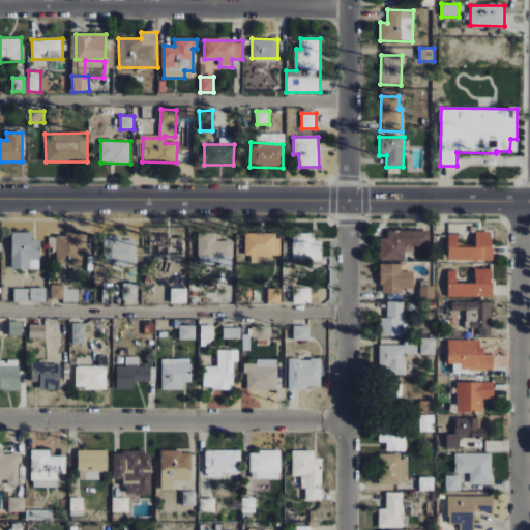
[(430,231),(387,231),(387,239),(380,239),(380,260),(405,260),(405,252),(413,252),(413,247),(429,247),(430,231)]
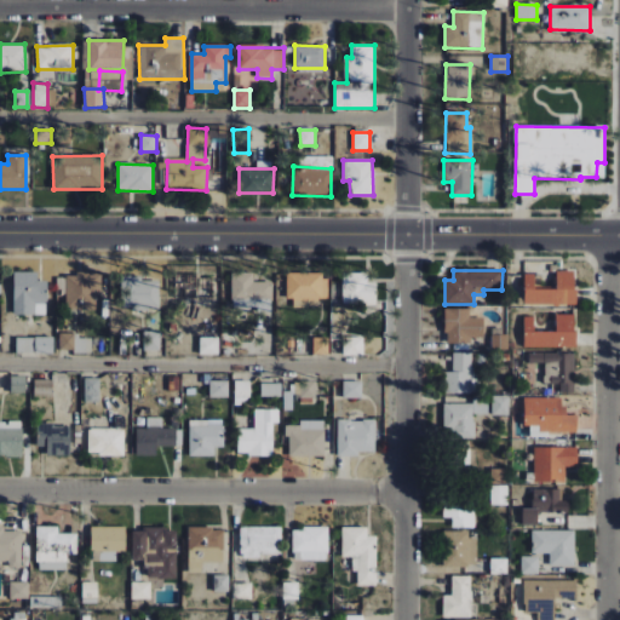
[(523,305),(574,305),(575,271),(556,271),(556,291),(541,290),(543,276),(524,275),(523,305)]
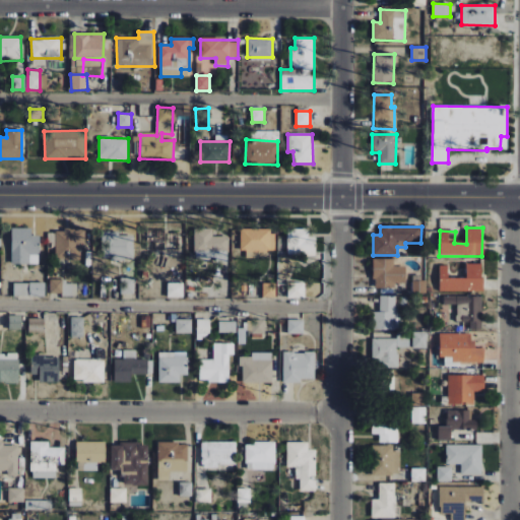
[(39,256),(40,236),(31,236),(31,229),(11,229),(11,264),(29,264),(29,255),(39,256)]
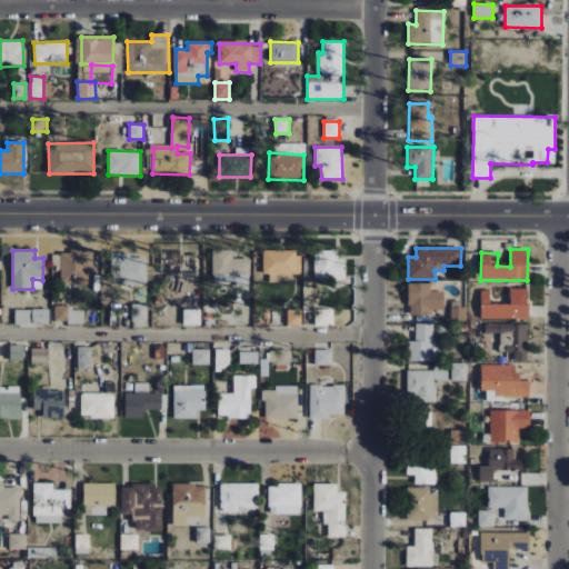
[(337,259),(337,251),(315,250),(313,279),(345,280),(346,260),(337,259)]
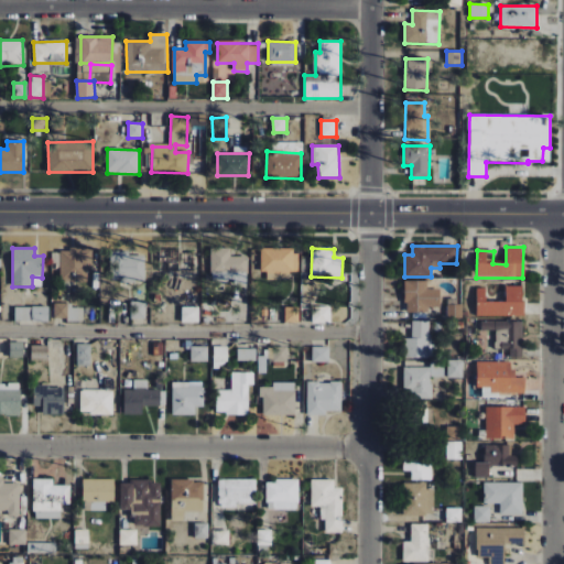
[(158,273),(195,273),(195,249),(158,250),(158,273)]
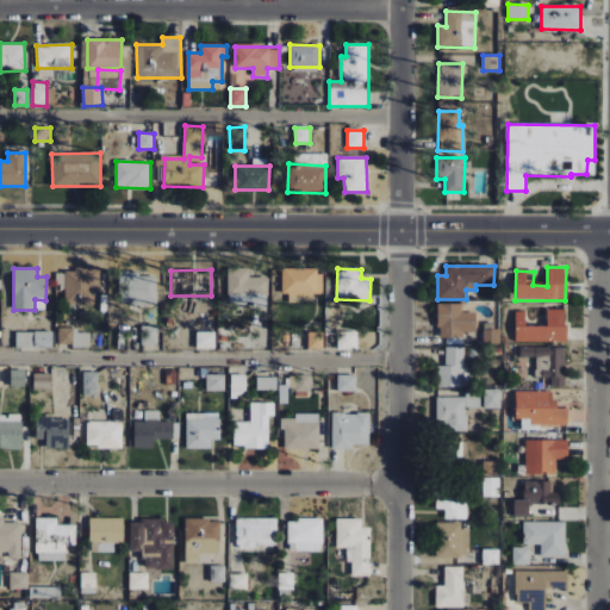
[(249,269),(229,269),(228,298),(267,298),(268,278),(249,278),(249,269)]
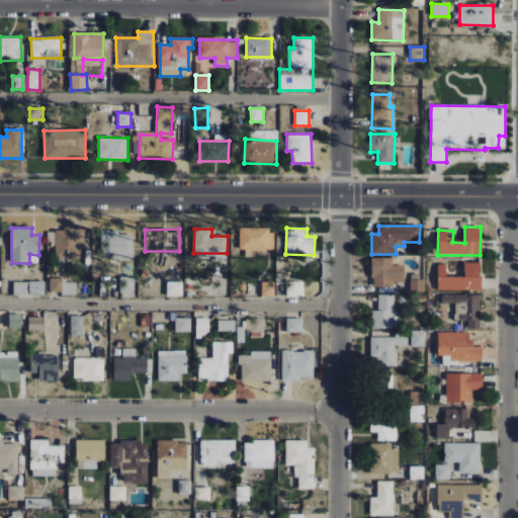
[(266,257),(266,250),(274,250),(275,230),(240,229),(239,250),(245,250),(245,257),(266,257)]
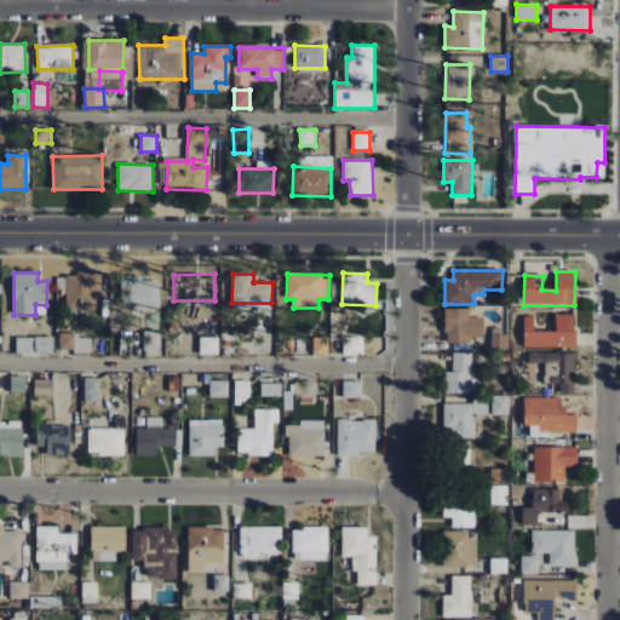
[(99,275),(57,275),(57,296),(65,296),(65,310),(96,310),(96,298),(99,298),(99,275)]
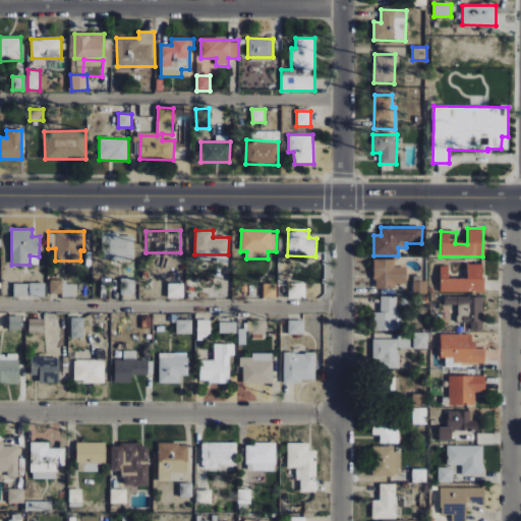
[(102,235),(102,259),(134,259),(133,235),(102,235)]
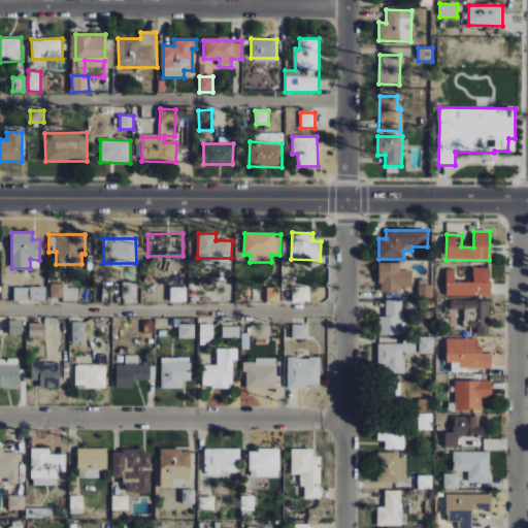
[(380,293),(401,293),(401,288),(411,288),(411,271),(400,271),(400,263),(380,263),(380,293)]
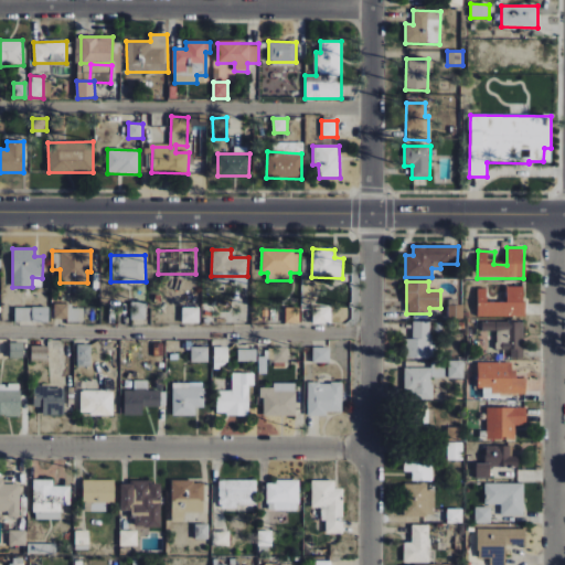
[(477,289),(478,317),(524,317),(524,287),(507,287),(507,302),(487,304),(487,289),(477,289)]
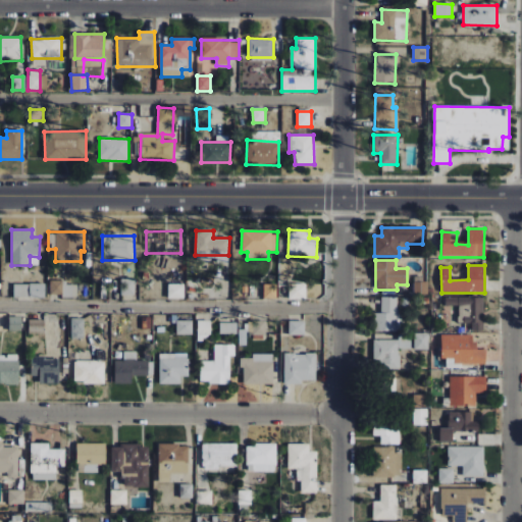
[(428,279),(414,278),(414,295),(428,296),(428,279)]
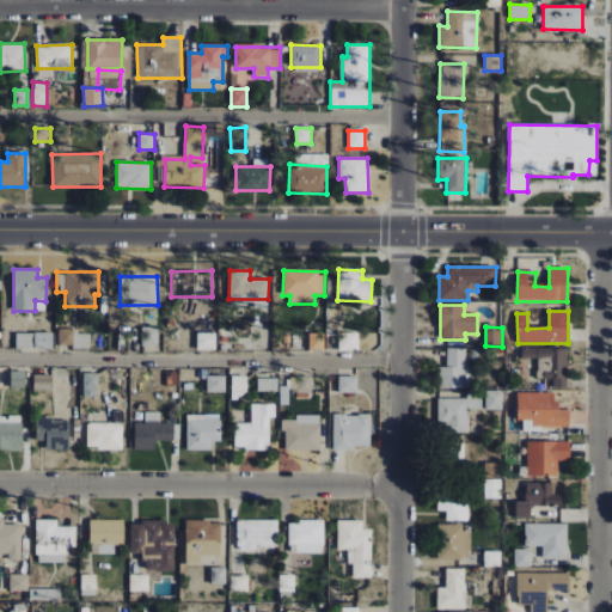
[(141,347),(158,347),(158,328),(142,328),(141,347)]
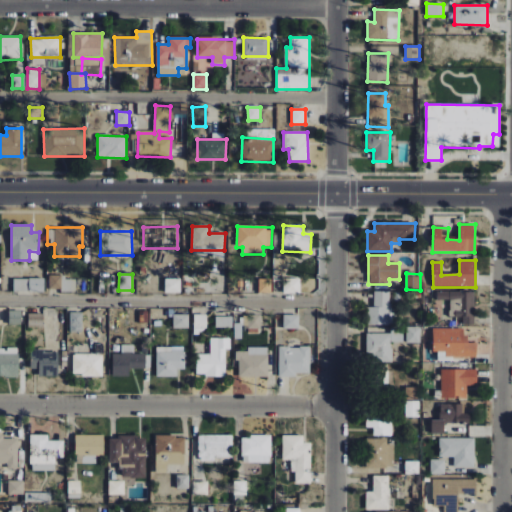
[(66,275),(49,276),(49,291),(75,291),(75,279),(66,279),(66,275)]
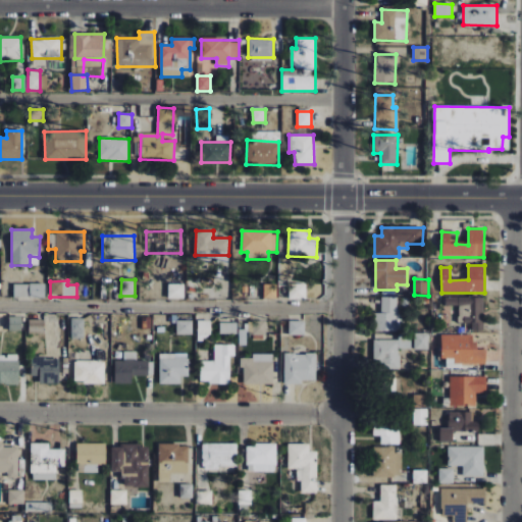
[(45,298),(45,284),(13,283),(13,298),(45,298)]
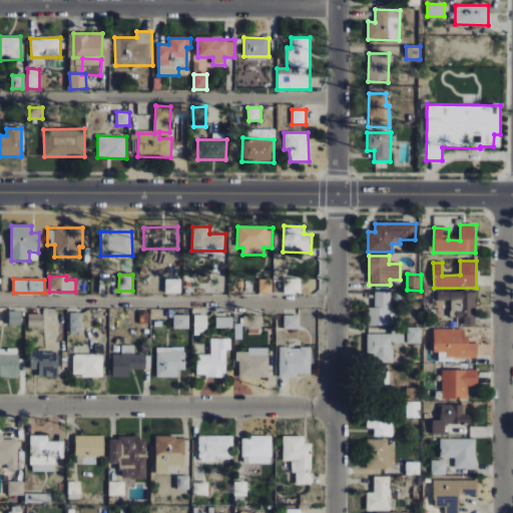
[(285,295),(300,295),(300,279),(284,280),(285,295)]
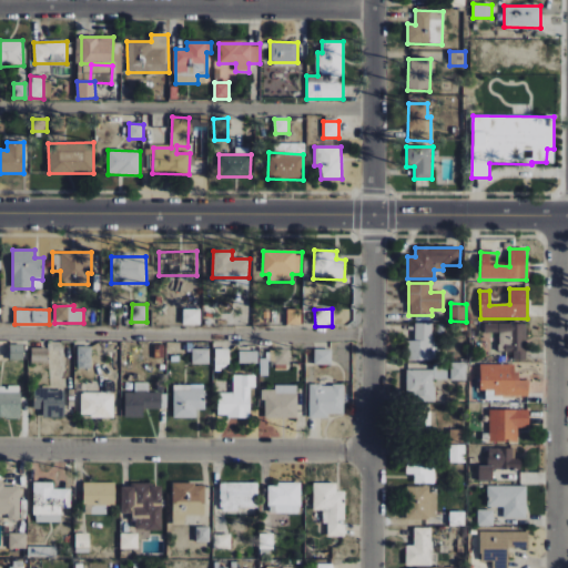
[(183,325),(201,325),(200,310),(182,310),(183,325)]
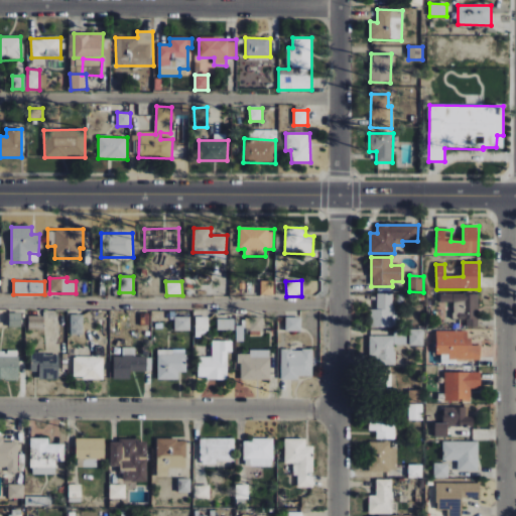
[(273,281),(261,281),(261,295),(274,295),(273,281)]
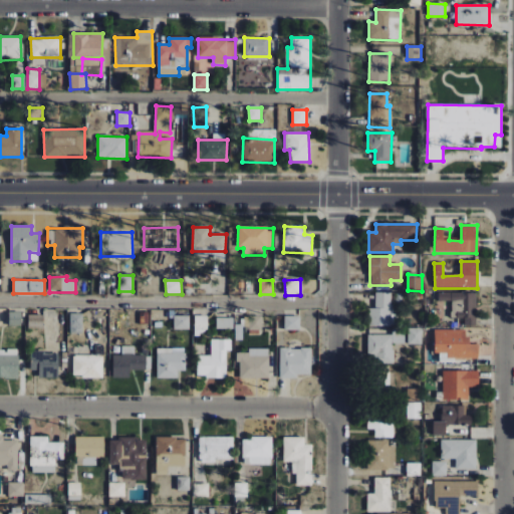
[(392,292),(375,293),(375,308),(368,309),(368,326),(392,326),(392,292)]
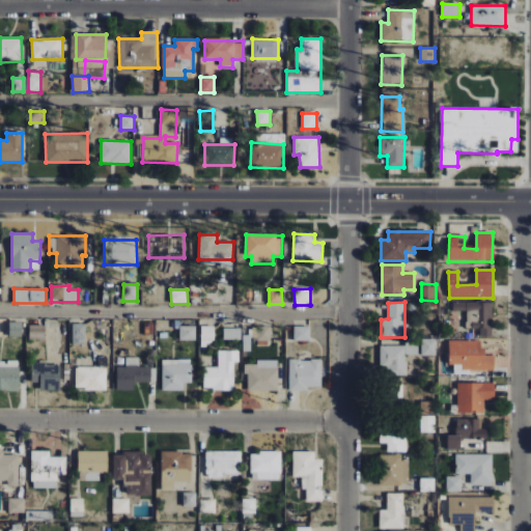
[(492,337),(492,303),(453,302),(452,311),(467,311),(467,329),(480,329),(480,337),(492,337)]
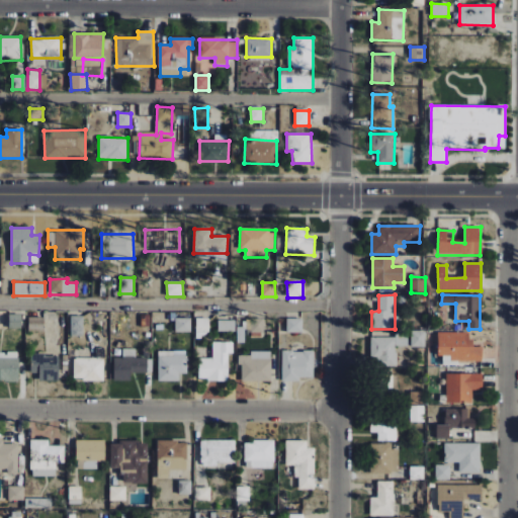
[(8,329),(21,329),(21,315),(8,315),(8,329)]
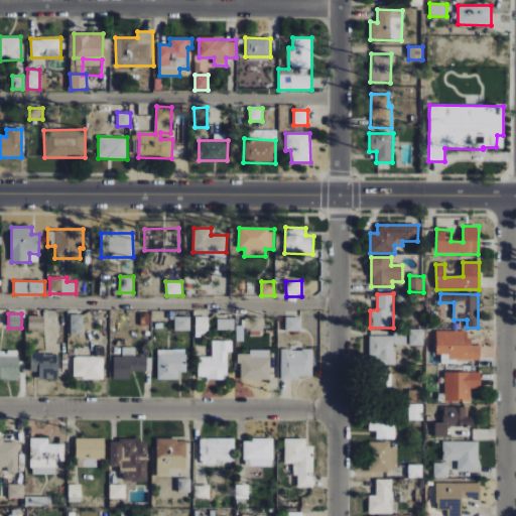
[(70,335),(83,335),(83,314),(70,314),(70,335)]
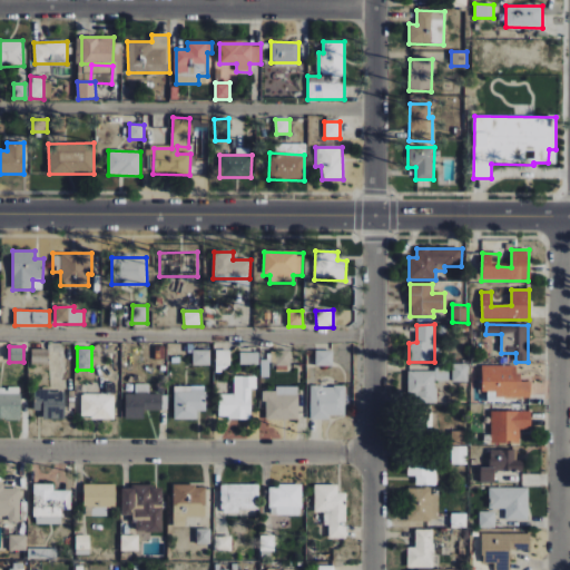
[(31,364),(49,365),(49,350),(31,350),(31,364)]
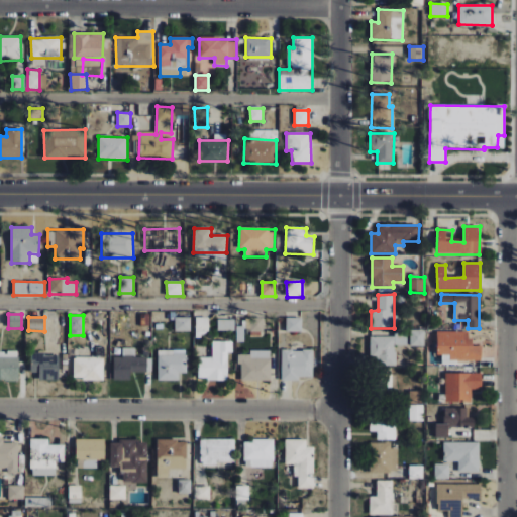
[(191,318),(175,318),(175,331),(191,332),(191,318)]
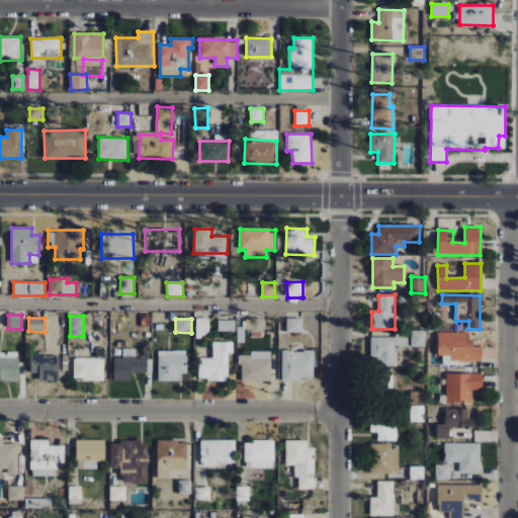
[(208,319),(196,319),(196,338),(208,338),(208,319)]
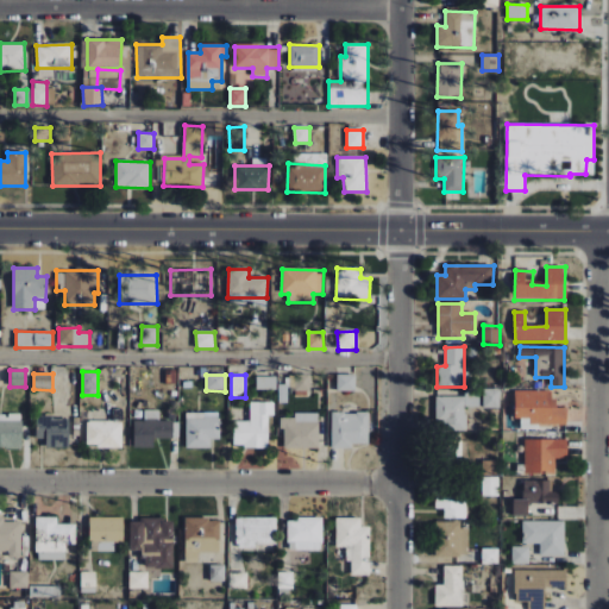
[(309,376),(290,375),(290,390),(309,390),(309,376)]
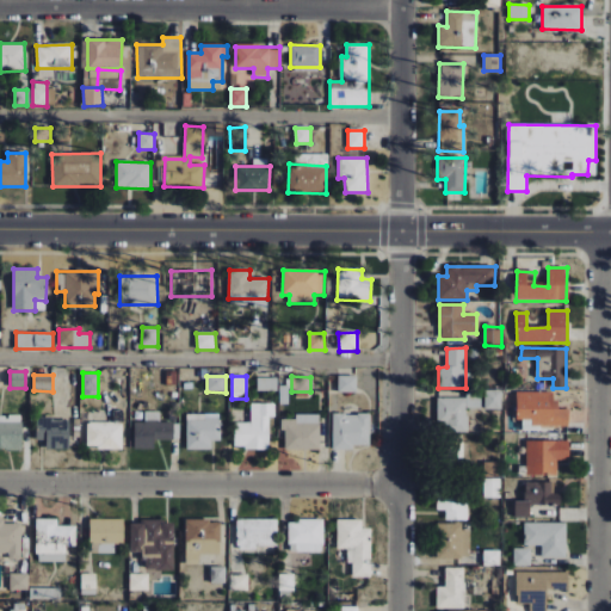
[(357,377),(338,376),(338,393),(357,393),(357,377)]
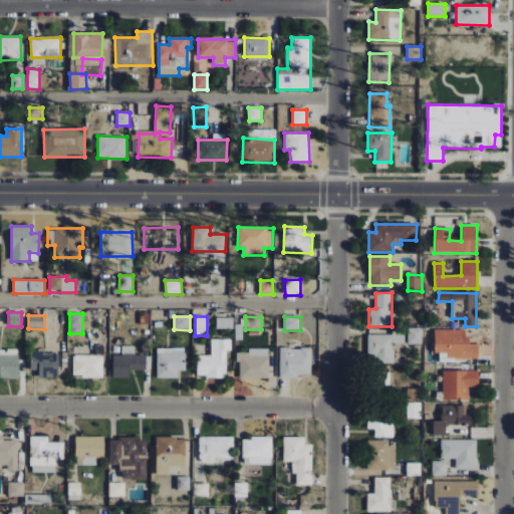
[(217,328),(234,328),(234,318),(217,318),(217,328)]
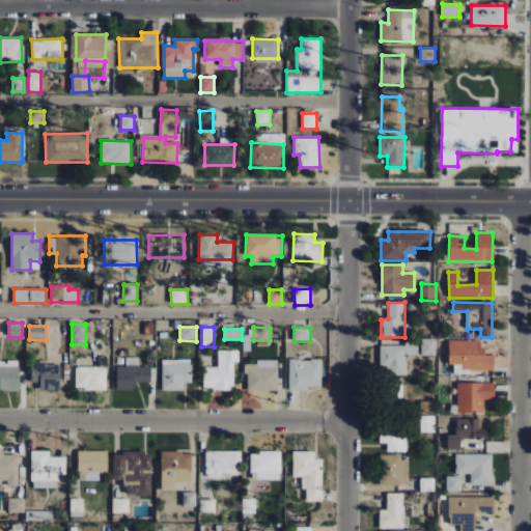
[(436,356),(436,340),(422,340),(421,356),(436,356)]
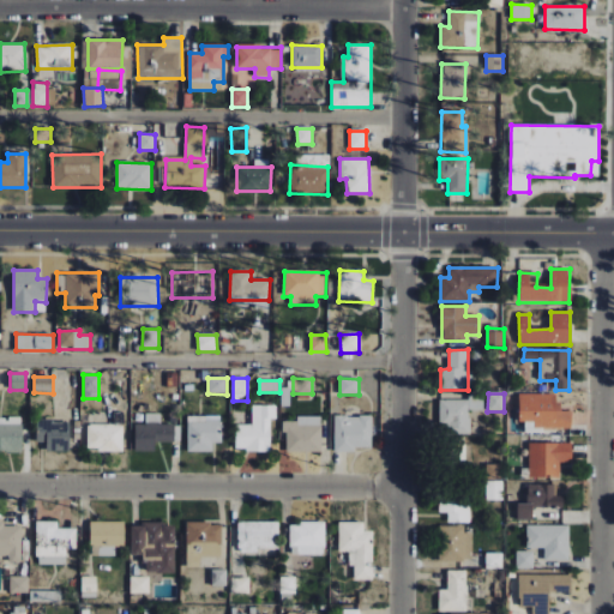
[(572,411),(558,411),(558,395),(522,393),(522,428),(571,429),(572,411)]
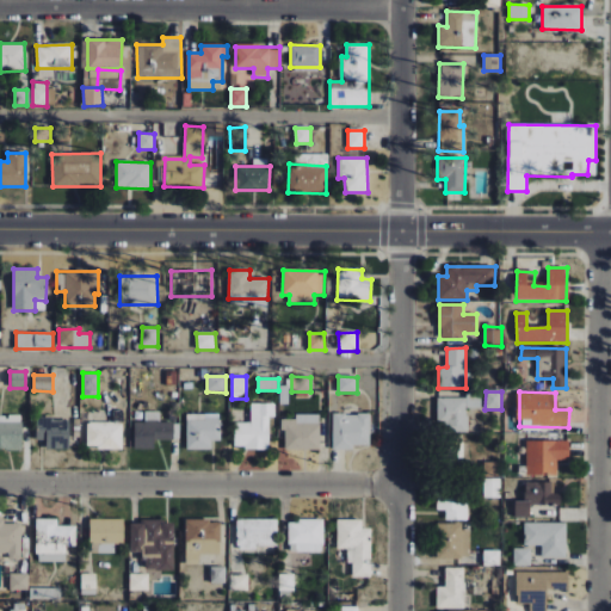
[(437,399),(437,424),(445,424),(446,433),(468,432),(468,408),(482,408),(481,397),(437,399)]
